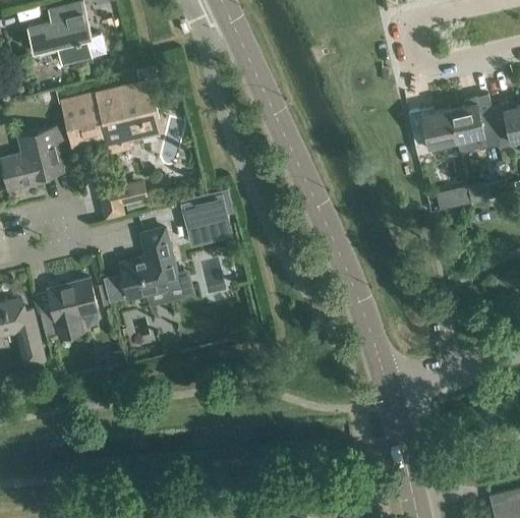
[(27,29),(34,52),(58,46),(62,65),(93,58),(93,57),(107,54),(103,35),(93,37),(83,2),(56,9),(59,20),(27,29)]
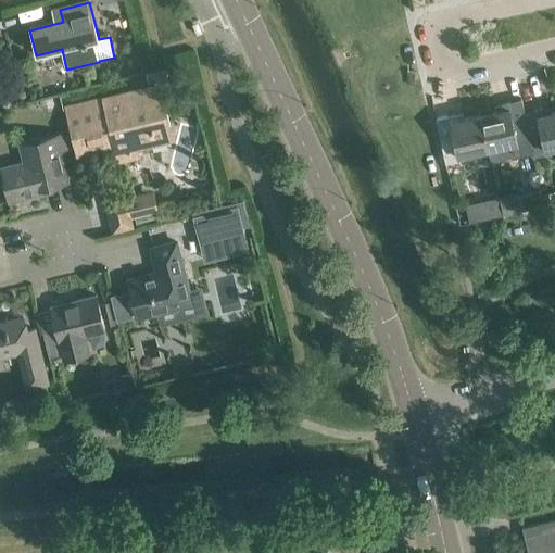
[(172,149),(158,90),(68,112),(79,154),(117,145),(121,162),(137,158),(135,150),(152,146),(154,153),(172,149)]
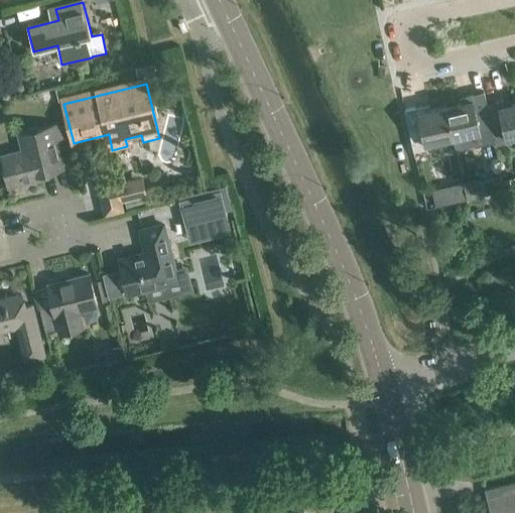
[(483,146),(495,143),(487,106),(484,94),(467,98),(468,104),(445,109),(452,140),(478,134),(479,138),(481,138),(483,146)]
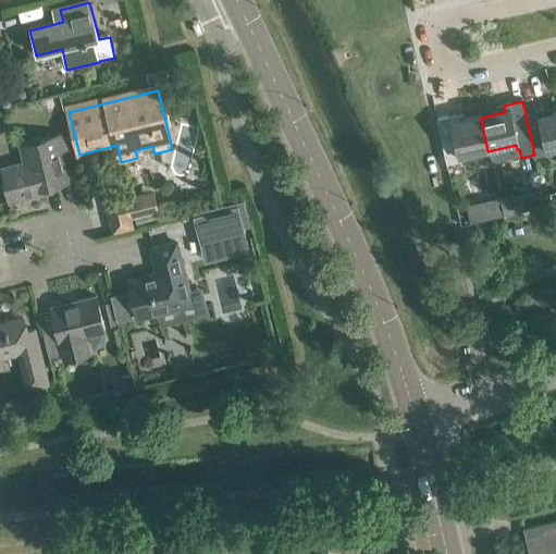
[(526,114),(534,155),(534,159),(550,156),(548,151),(555,149),(555,113),(545,117),(544,110),(526,114)]
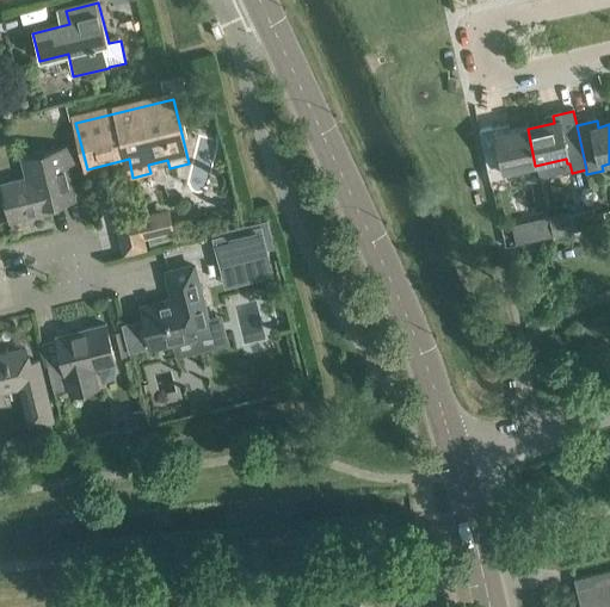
[(505,172),(535,166),(528,129),(501,135),(500,128),(480,132),(491,181),(506,178),(505,172)]
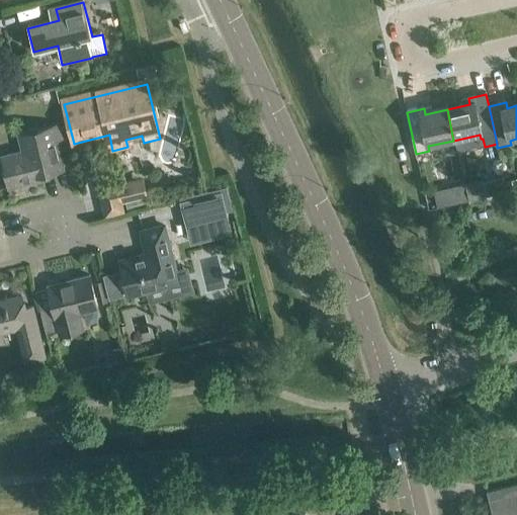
[(63,171),(53,129),(26,135),(30,152),(1,159),(9,189),(39,182),(38,177),(63,171)]
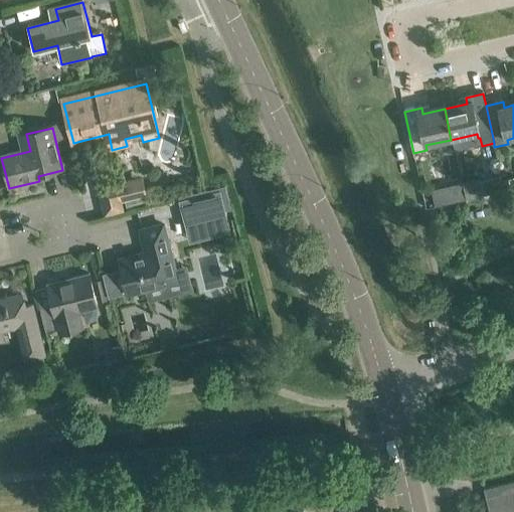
[(147,198),(142,178),(99,189),(106,216),(126,211),(124,203),(126,202),(129,212),(148,207),(146,198),(147,198)]
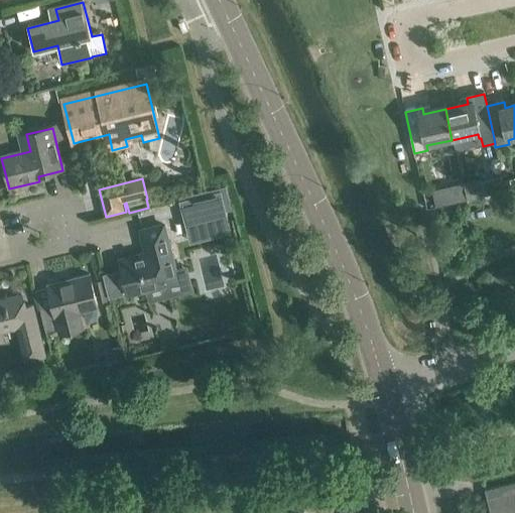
[(480,179),(462,183),(466,201),(484,197),(480,181),(480,179)]
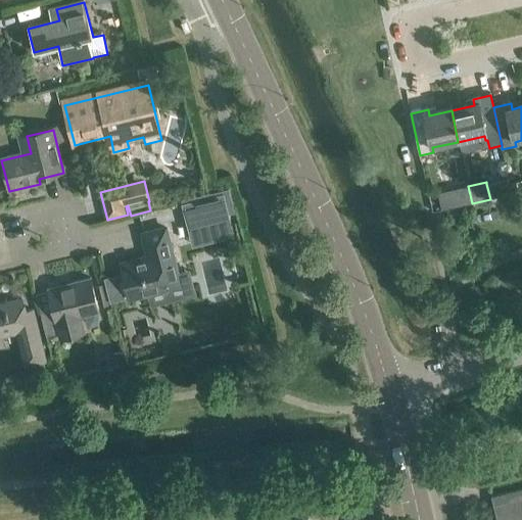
[(521,182),(510,185),(512,195),(521,192),(521,182)]
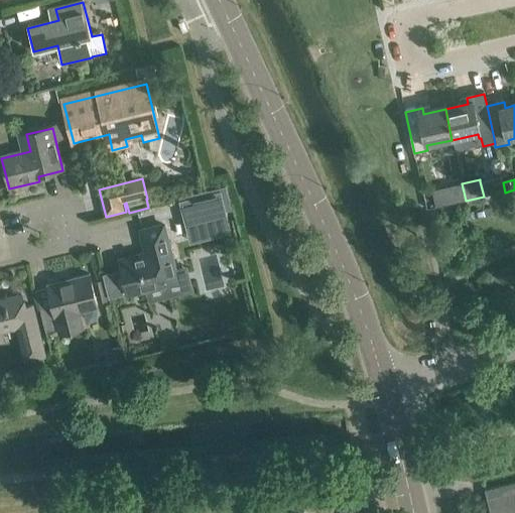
[(467,202),(466,201),(463,186),(453,188),(457,205),(467,202)]
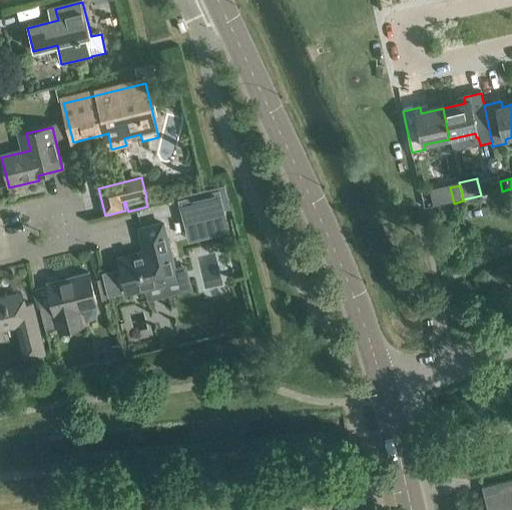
[(185,226),(226,216),(220,191),(178,201),(185,226)]
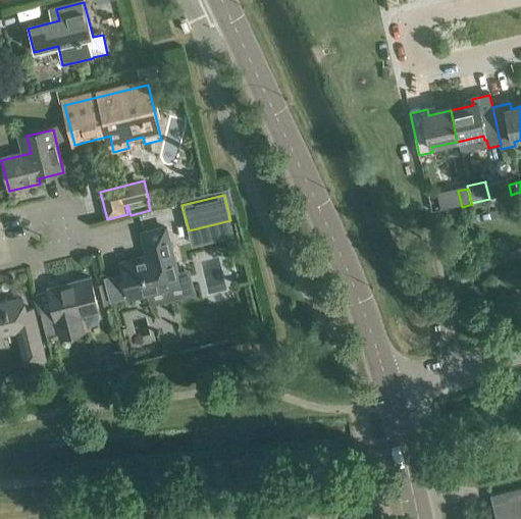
[(149,258),(120,265),(125,284),(129,300),(148,296),(183,287),(179,273),(177,266),(175,267),(166,229),(162,230),(143,236),(149,258)]
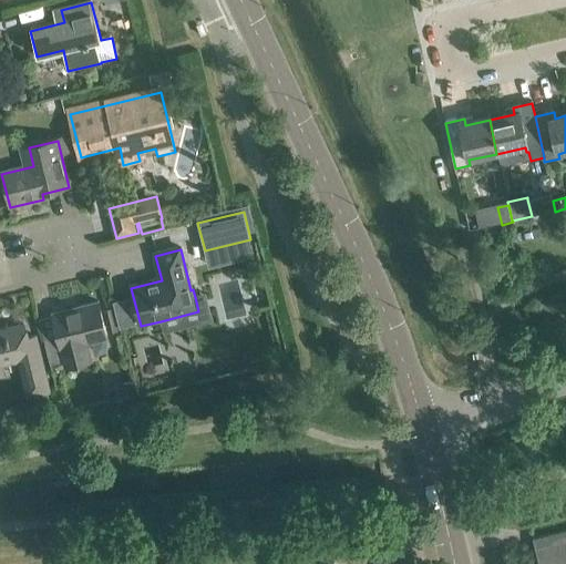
[(94,362),(90,345),(107,340),(99,304),(52,316),(58,337),(44,340),(51,368),(65,363),(68,370),(94,362)]
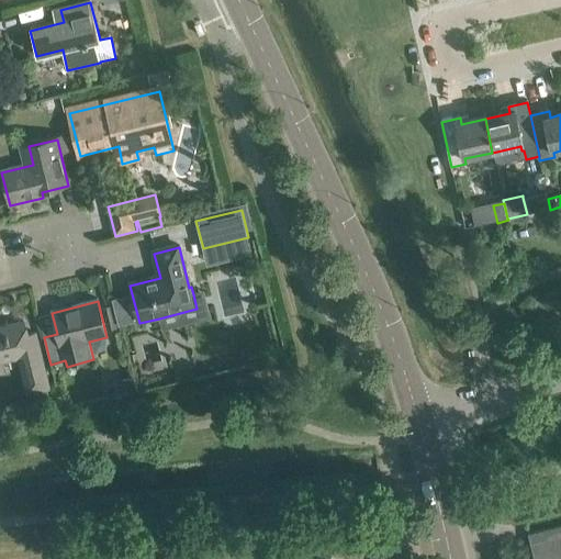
[(48,389),(41,357),(35,335),(27,337),(24,324),(3,330),(3,332),(0,333),(0,372),(2,372),(0,364),(20,358),(29,393),(48,389)]
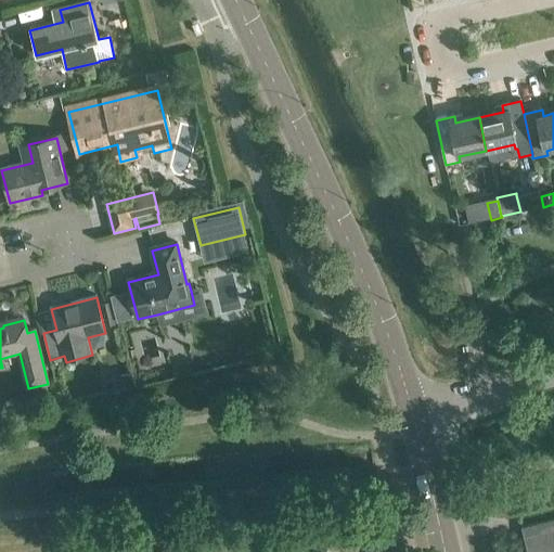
[(553,521),(522,529),(527,551),(553,551),(553,521)]
